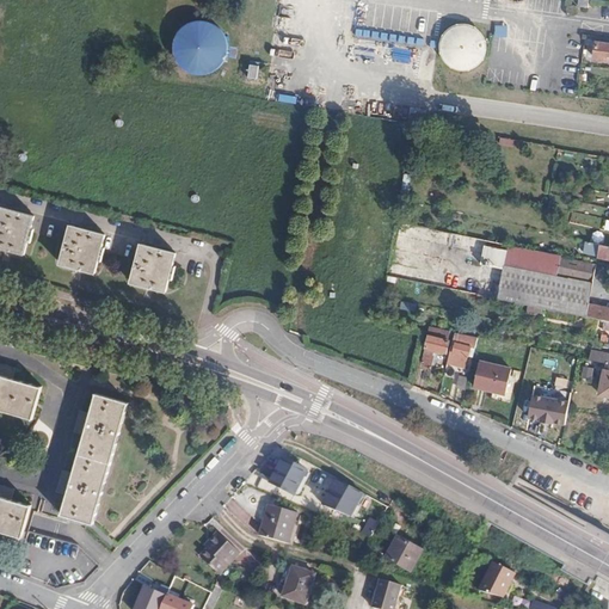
[(228,59),(229,55),(232,49),(232,42),(231,36),(228,30),(225,25),(219,20),(214,18),(207,16),(198,16),(194,17),(188,19),(182,25),(178,29),(174,36),(173,41),(173,49),(176,55),(178,62),(183,66),(189,71),(196,73),(203,74),(210,73),(216,71),(221,67),(225,63),(228,59)]
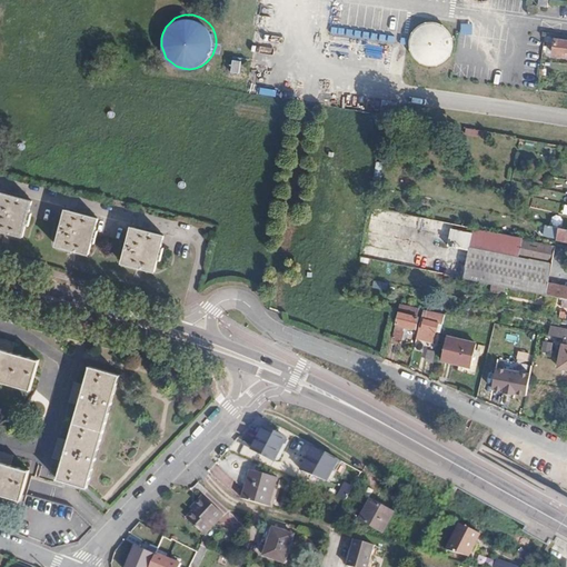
[(418,29),(414,33),(413,36),(411,40),(411,45),(413,50),(415,55),(418,59),(421,61),(427,63),(431,63),(436,63),(440,61),(445,57),(448,53),(450,49),(451,43),(450,38),(448,32),(446,29),(441,27),(438,25),(434,23),(429,23),(424,25),(420,27),(418,29)]
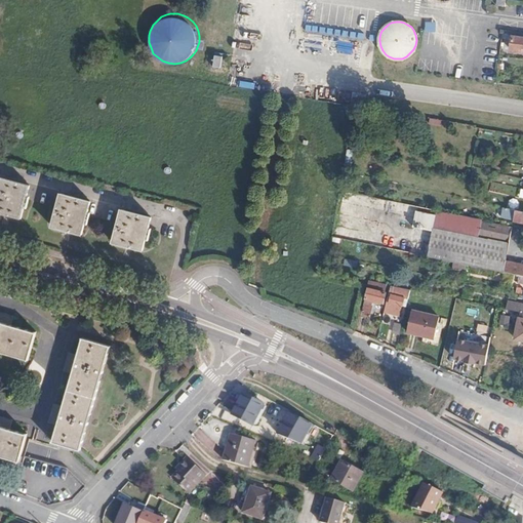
[(522,36),(513,36),(511,49),(522,51),(522,36)]
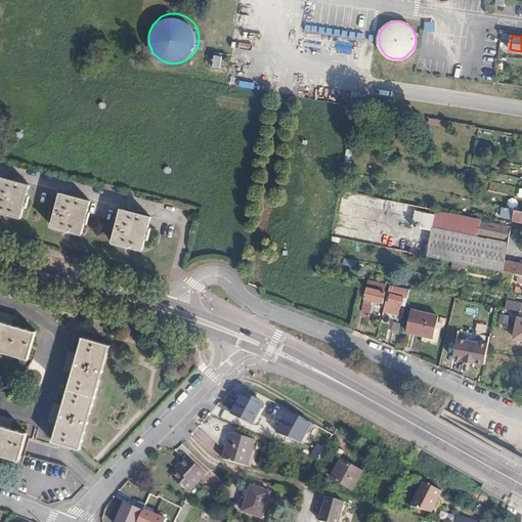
[(219,67),(221,53),(213,52),(211,66),(219,67)]
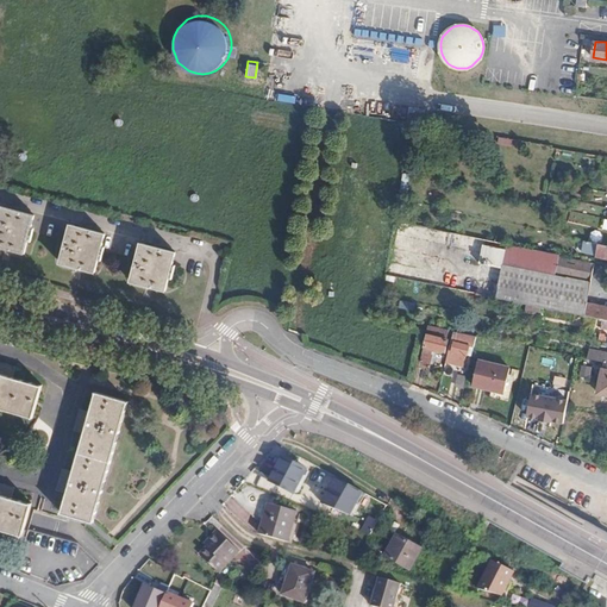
[(364,158),(362,173),(374,174),(376,161),(364,158)]
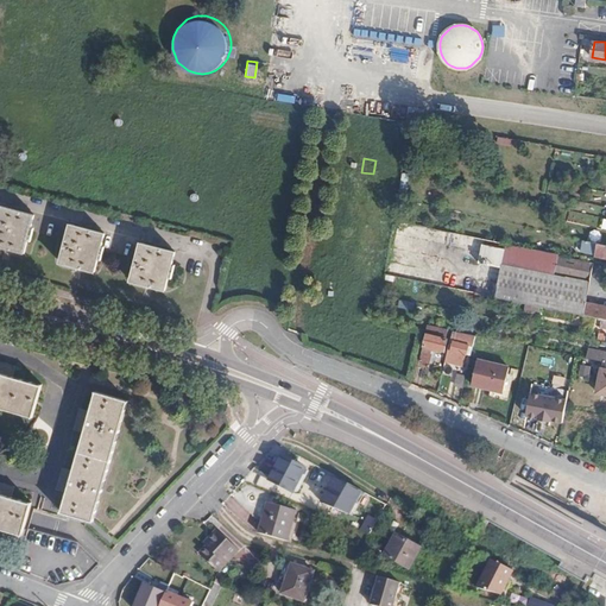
[(185,194),(185,196),(187,199),(187,200),(188,201),(190,201),(193,201),(195,200),(196,199),(196,197),(201,196),(200,191),(195,193),(194,191),(193,191),(191,191),(189,191),(187,193),(185,194)]
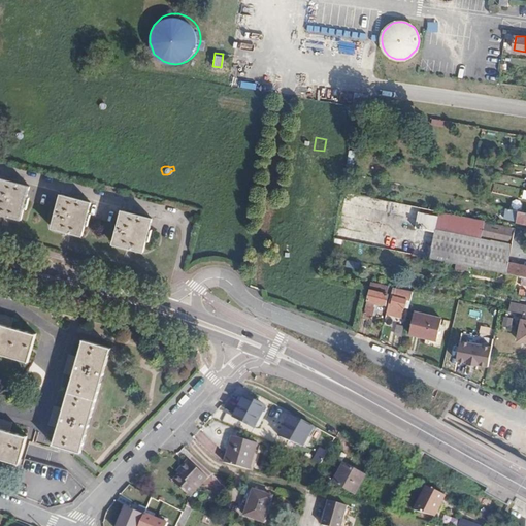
[(0,212),(3,214),(3,211),(8,212),(8,216),(20,218),(28,186),(1,178),(0,183),(0,212)]
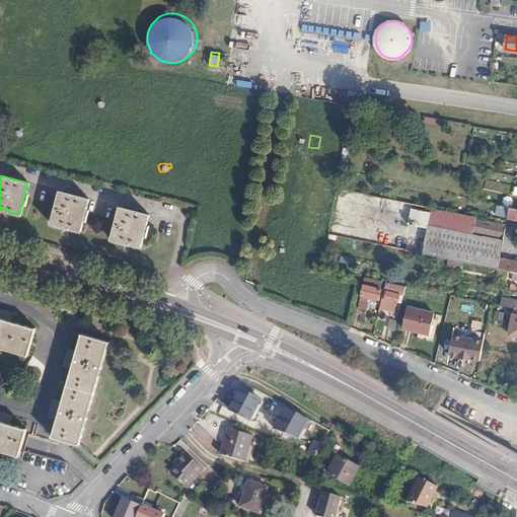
[(56,204),(51,223),(63,226),(64,224),(69,225),(68,227),(80,230),(88,198),(62,192),(59,204),(56,204)]
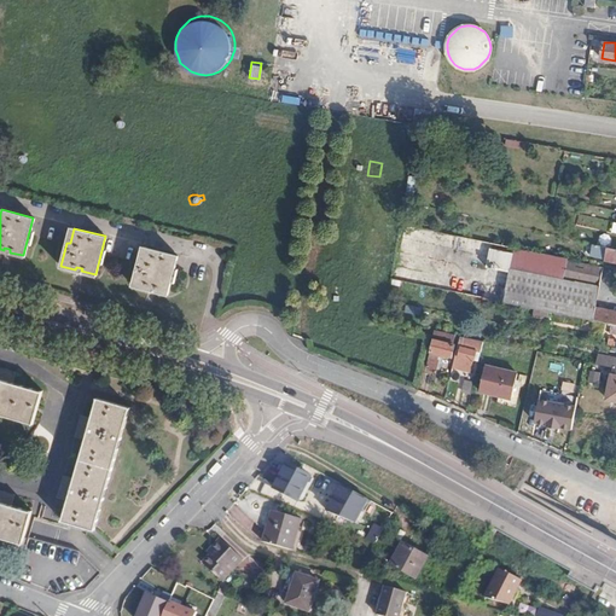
[(176,255),(145,247),(141,262),(137,261),(132,285),(146,289),(147,285),(152,286),(152,290),(167,294),(176,255)]
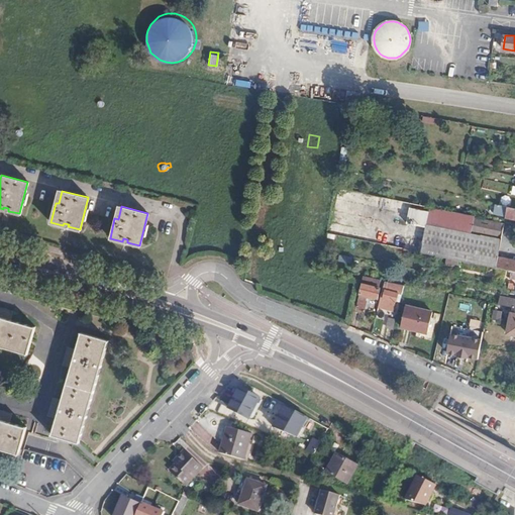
[(506,215),(506,217),(514,219),(514,208),(508,207),(506,215)]
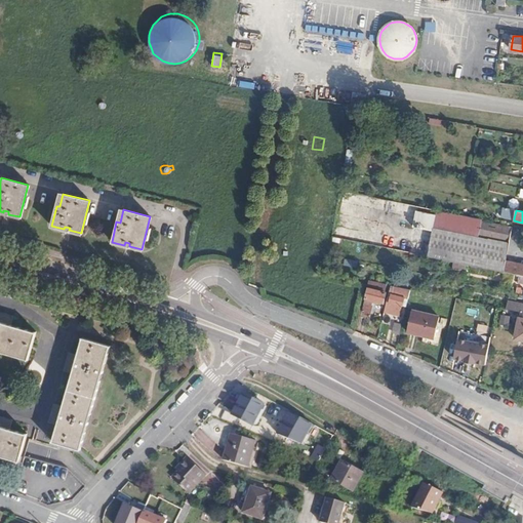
[(510,227),(434,211),(427,255),(501,271),(504,259),(510,227)]
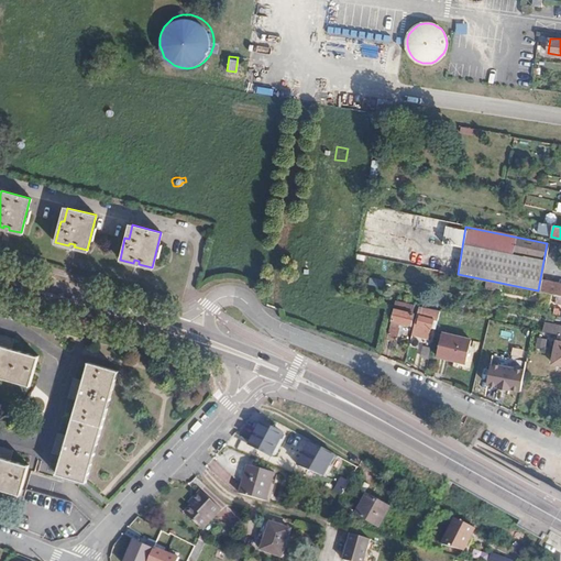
[(440,268),(458,272),(460,257),(442,254),(440,268)]
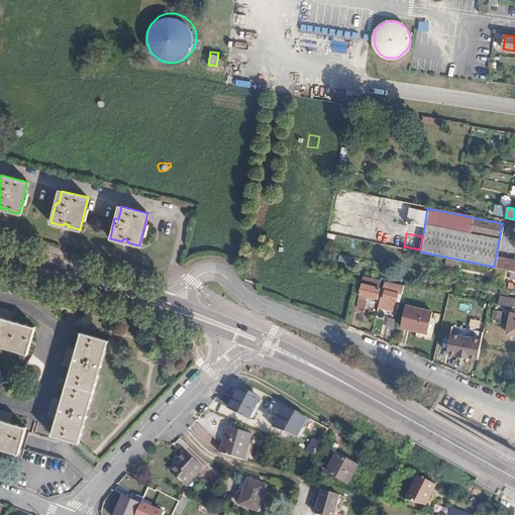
[(514,260),(496,255),(494,267),(510,270),(514,271),(514,260)]
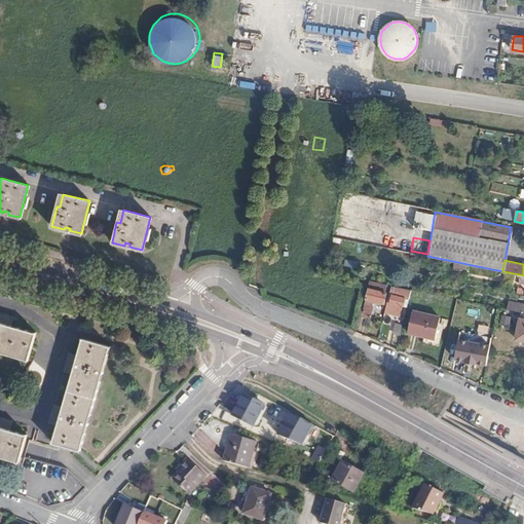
[(293,278),(291,289),(301,291),(303,279),(293,278)]
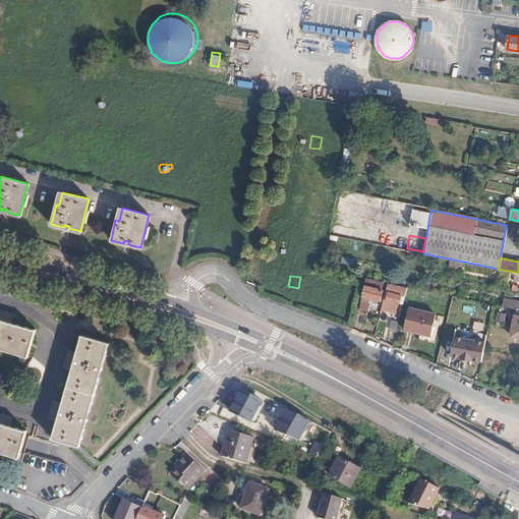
[(365,278),(363,286),(364,286),(382,290),(384,282),(366,278),(365,278)]
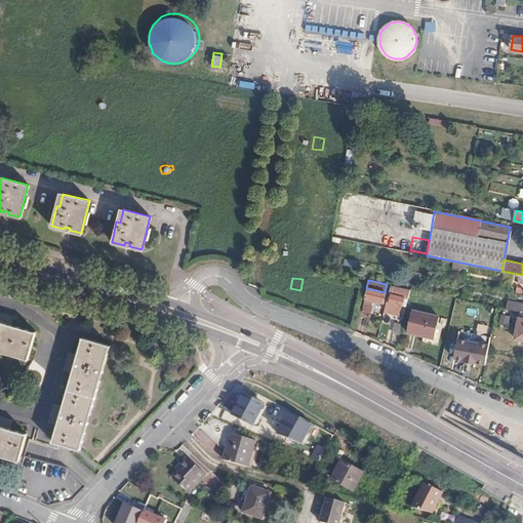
[(390,285),(383,312),(398,315),(401,305),(402,305),(406,288),(390,285)]
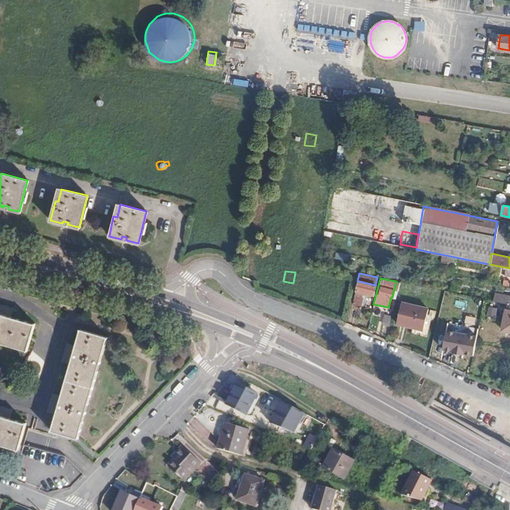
[(358,281),(353,303),(361,304),(364,293),(373,294),(375,285),(358,281)]
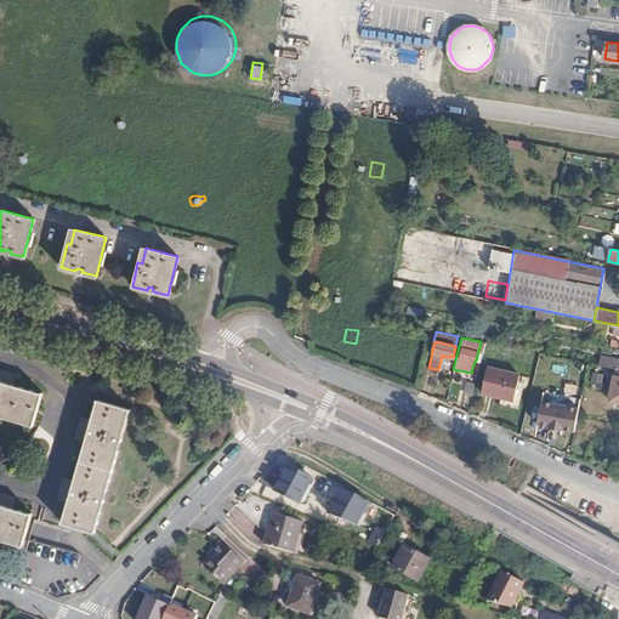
[(569,359),(588,363),(615,369),(618,369),(618,358),(601,356),(600,357),(572,351),(569,359)]
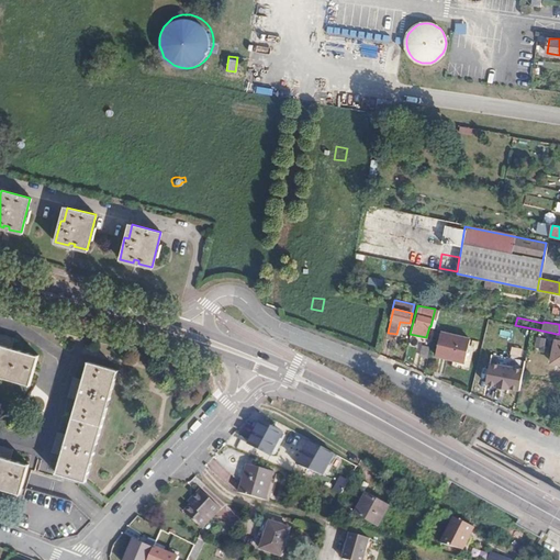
[(440,332),(435,355),(463,362),(469,339),(440,332)]
